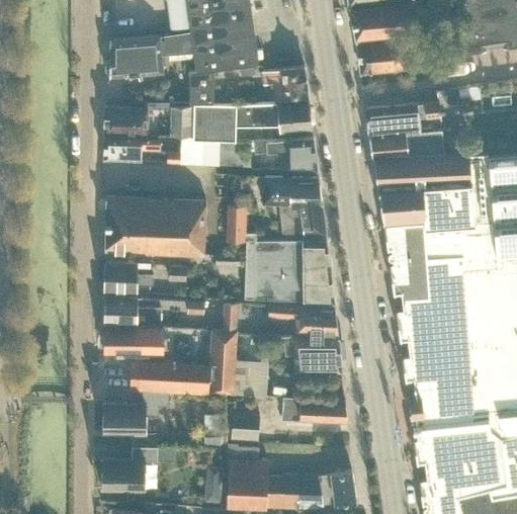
[(185,0),(190,33),(193,32),(196,54),(193,55),(195,71),(211,69),(256,65),(257,65),(248,0),(185,0)]
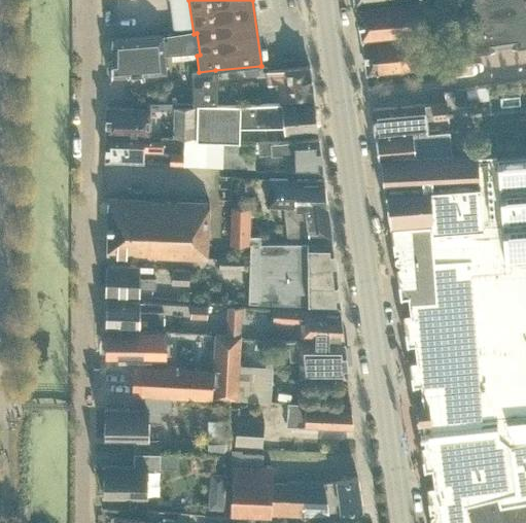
[(355,9),(361,42),(422,36),(420,10),(446,8),(444,0),(422,0),(423,4),(355,9)]
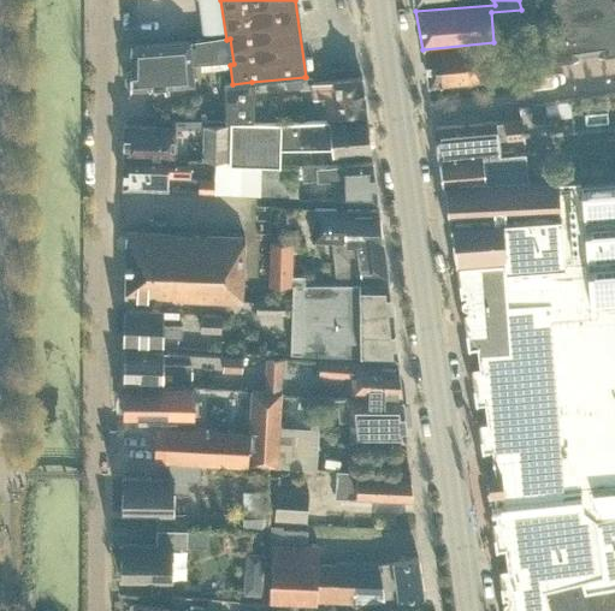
[(614,0),(538,0),(547,61),(589,55),(614,52),(614,0)]
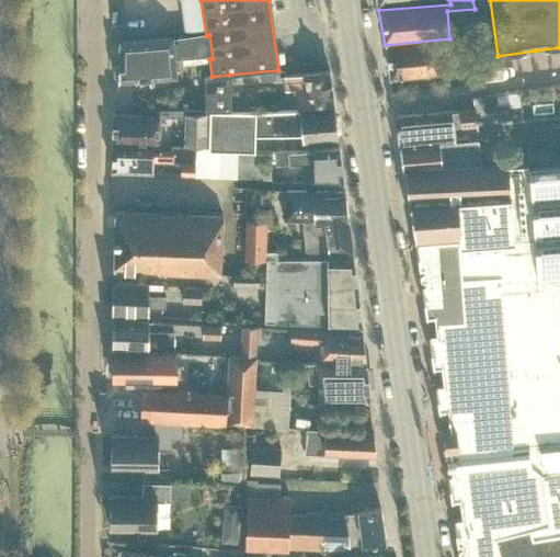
[(209,59),(213,58),(209,35),(206,36),(174,41),(174,40),(118,44),(118,67),(114,71),(114,78),(118,82),(118,86),(178,81),(175,63),(209,59)]
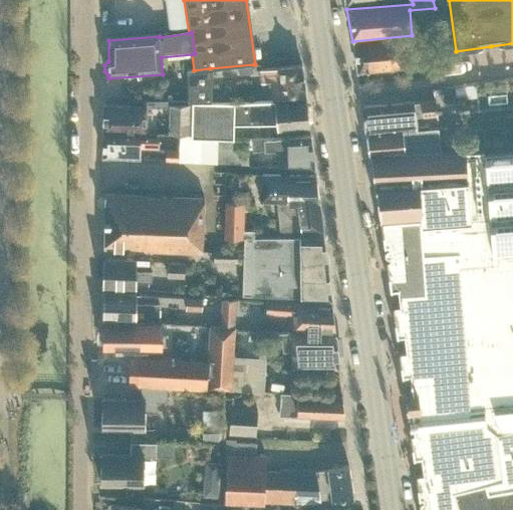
[(353,45),(357,75),(401,70),(398,40),(353,45)]
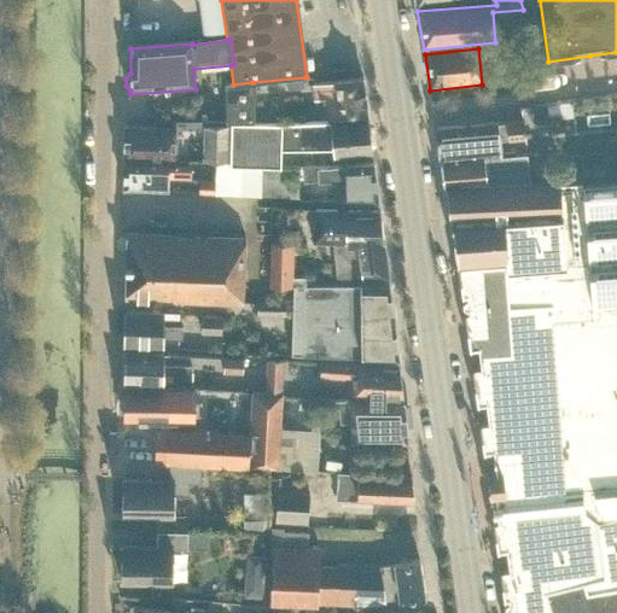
[(304,92),(303,79),(287,81),(289,93),(304,92)]
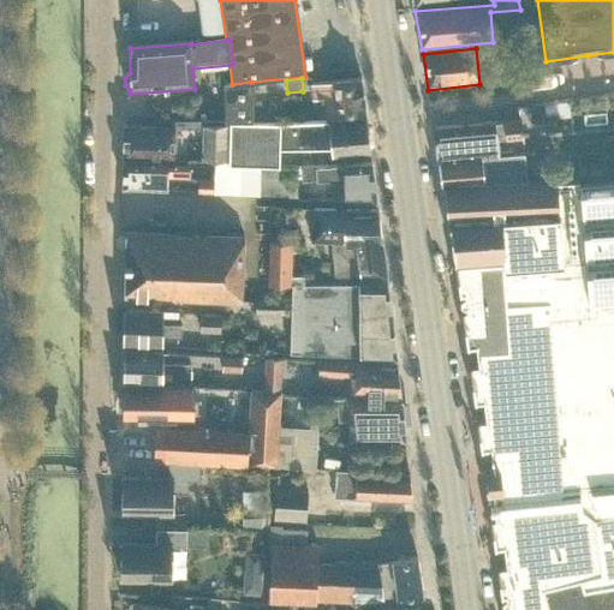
[(250,125),(251,82),(232,84),(224,85),(225,125),(227,125),(250,125)]
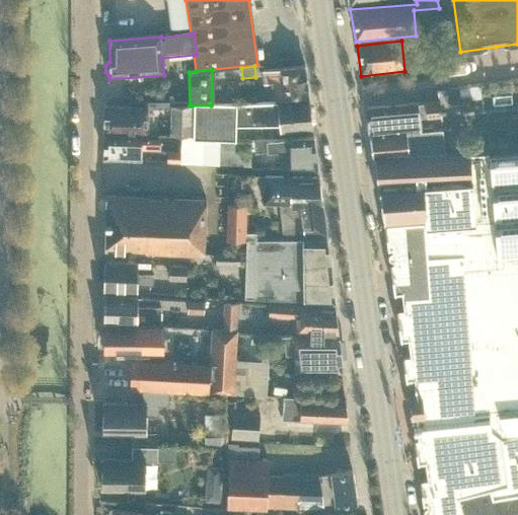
[(275,103),(305,98),(301,69),(263,74),(265,86),(273,85),(275,103)]
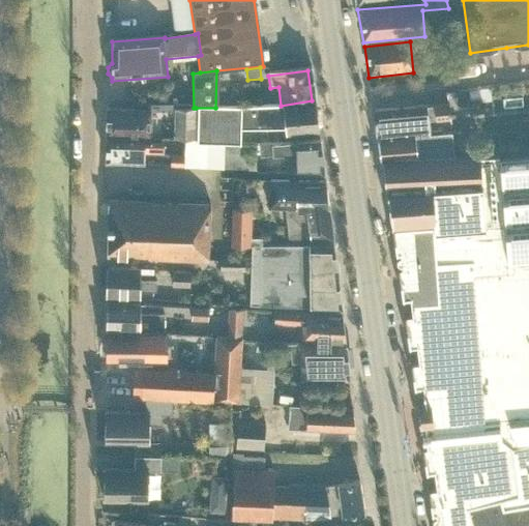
[(471,105),(469,94),(457,96),(459,107),(471,105)]
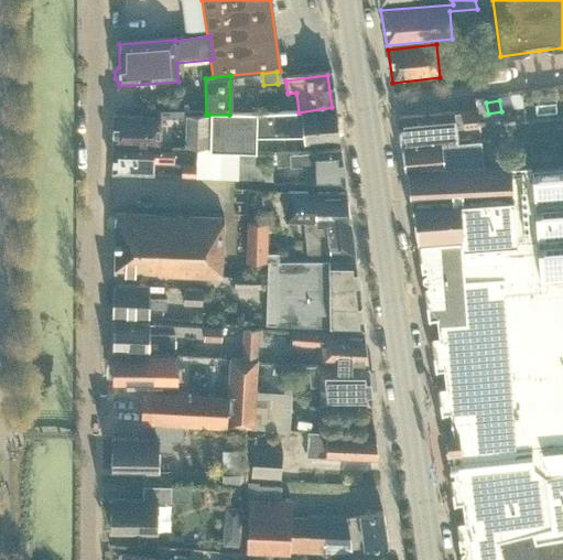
[(304,143),(337,140),(334,112),(301,116),(304,143)]
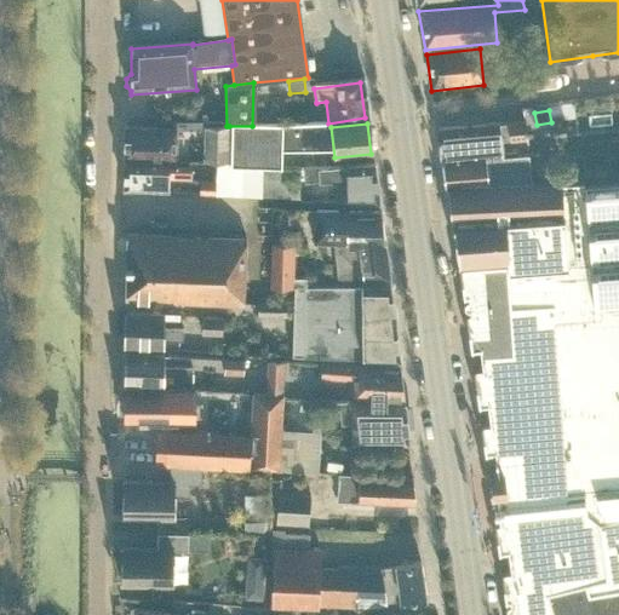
[(334,157),(331,127),(331,125),(280,126),(276,126),(252,126),(229,126),(229,164),(230,168),(282,170),(282,151),(331,153),(332,159),(334,157)]
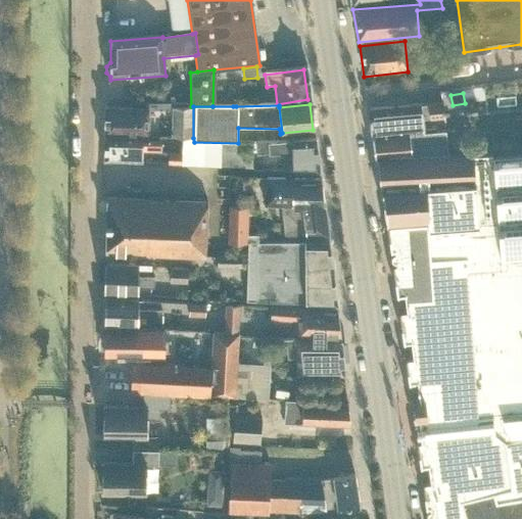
[(443,124),(444,124),(442,105),(369,111),(372,140),(414,136),(424,135),(423,122),(443,120),(443,124)]
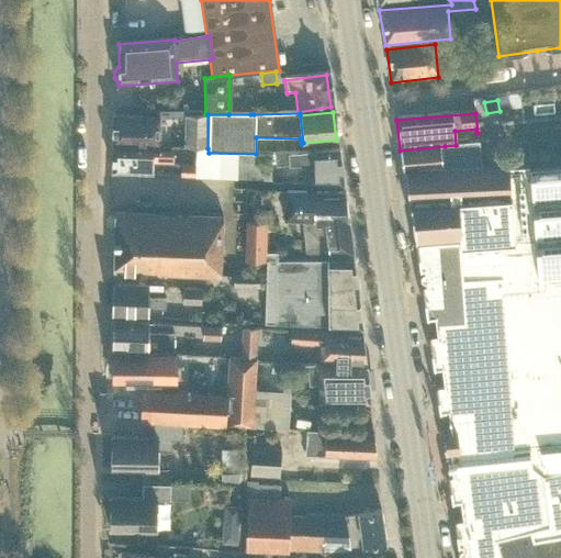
[(205,116),(187,116),(186,148),(195,148),(195,152),(209,153),(208,148),(205,148),(205,116)]
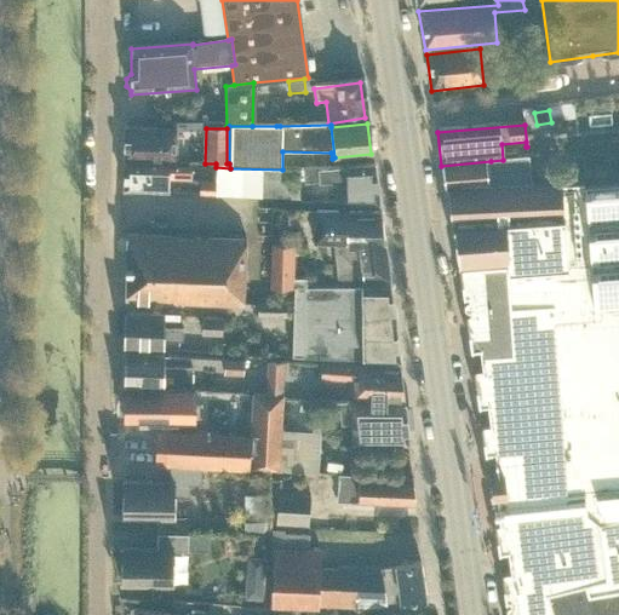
[(175,162),(176,131),(126,130),(125,160),(175,162)]
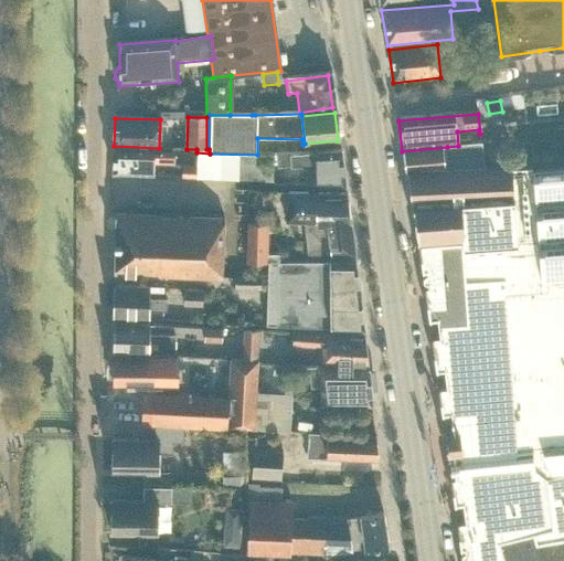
[(449,171),(485,169),(481,145),(458,146),(447,147),(402,151),(405,175),(407,175),(449,171)]
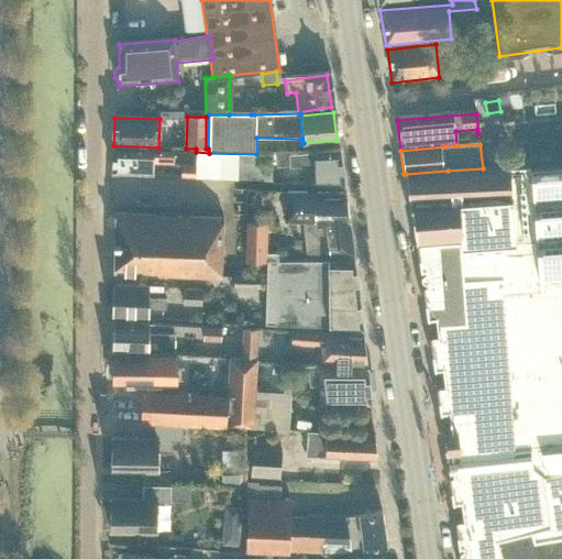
[(172,164),(172,153),(113,151),(112,174),(152,176),(153,164),(172,164)]
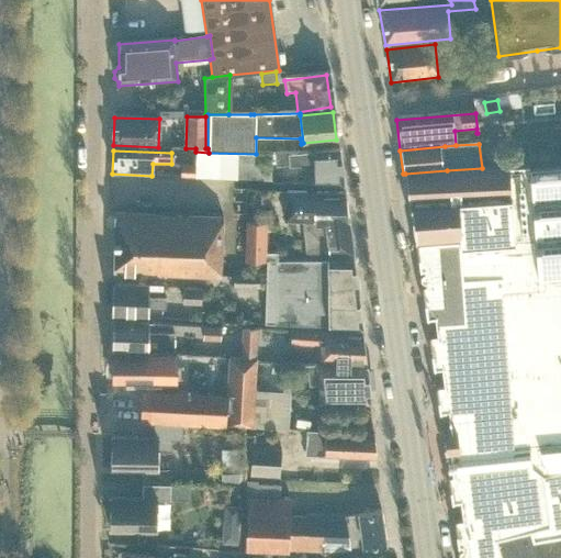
[(305,186),(343,186),(338,151),(288,155),(275,156),(276,168),(289,167),(289,169),(304,168),(305,186)]
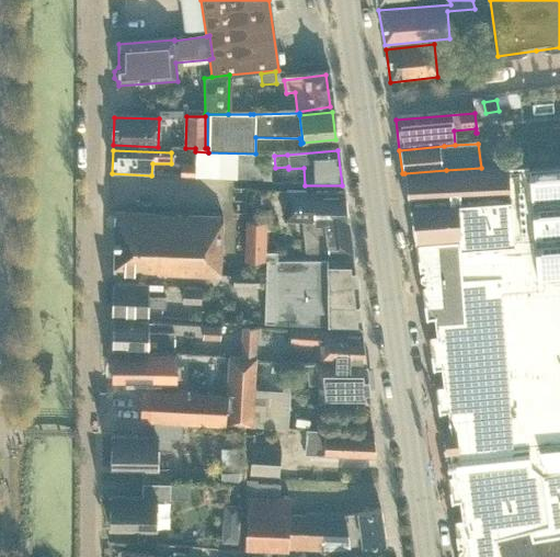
[(271,155),(255,154),(208,152),(195,151),(195,167),(195,179),(271,183),(271,155)]
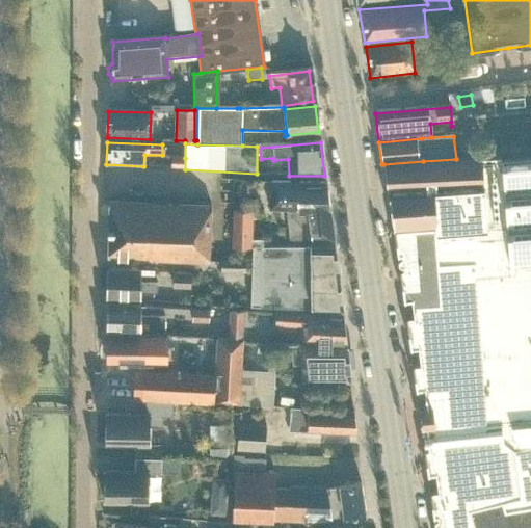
[(530,156),(456,161),(456,159),(423,161),(383,164),(387,193),(389,193),(389,194),(388,194),(391,222),(393,221),(394,233),(403,304),(412,302),(420,367),(413,368),(416,393),(423,392),(425,407),(419,408),(422,433),(426,433),(428,452),(424,452),(427,477),(435,476),(437,494),(430,495),(434,527),(474,527),(470,512),(503,503),(504,513),(530,507),(530,156)]
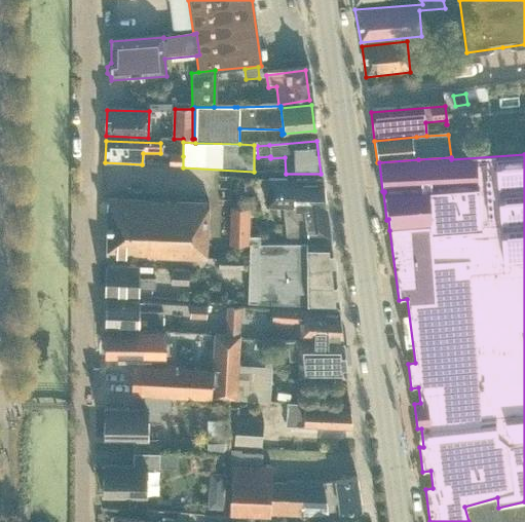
[(170,155),(170,168),(183,168),(183,156),(170,155)]
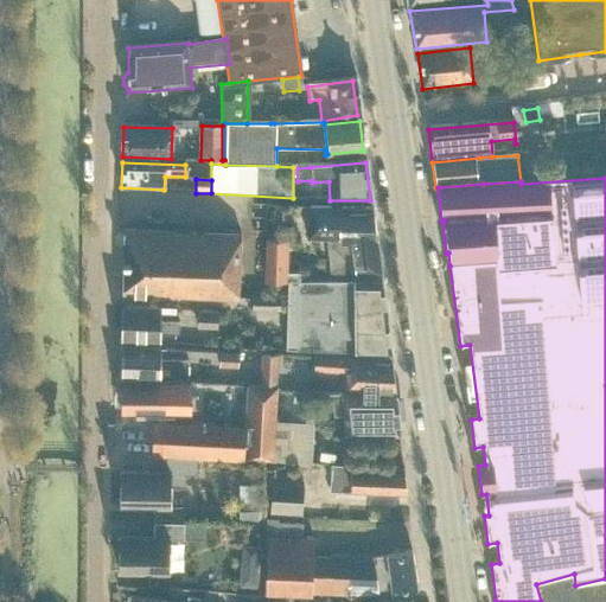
[(369,211),(340,210),(310,209),(308,241),(326,241),(332,274),(339,274),(378,275),(374,242),(369,211)]
